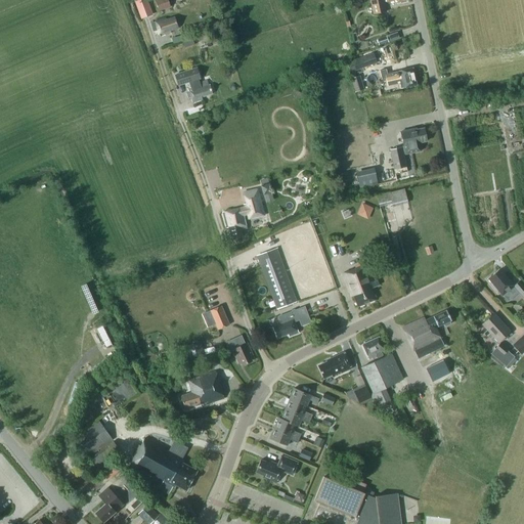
[(133,0),(140,19),(153,14),(146,0),(133,0)]
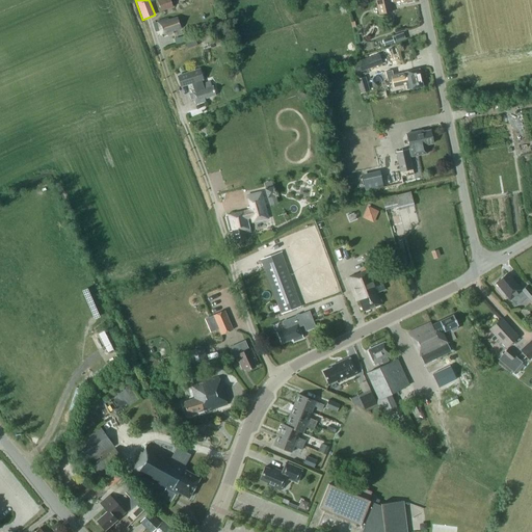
[(160,0),(157,1),(160,9),(171,4),(169,0),(160,0)]
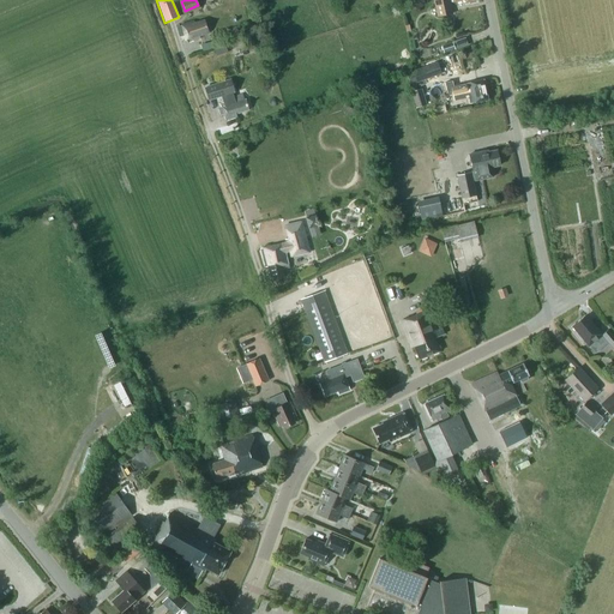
[(434,0),(438,17),(452,14),(449,0),(452,0),(453,2),(462,0),(464,0),(465,2),(476,0),(434,0)]
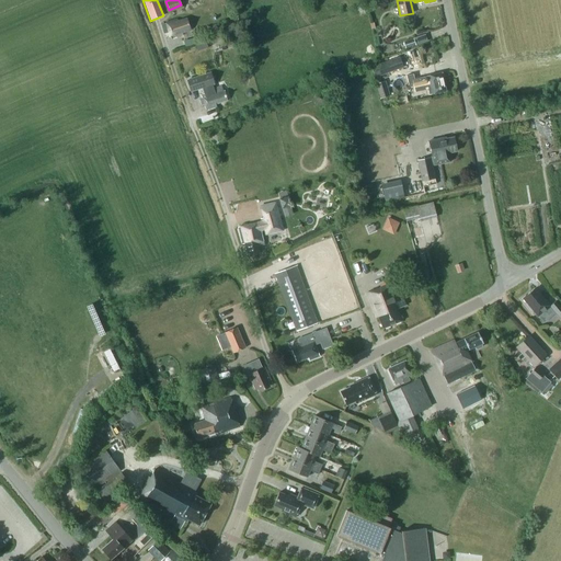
[(176,19),(165,22),(165,23),(161,24),(163,34),(169,33),(170,38),(182,34),(181,32),(190,29),(186,18),(178,21),(176,19)]
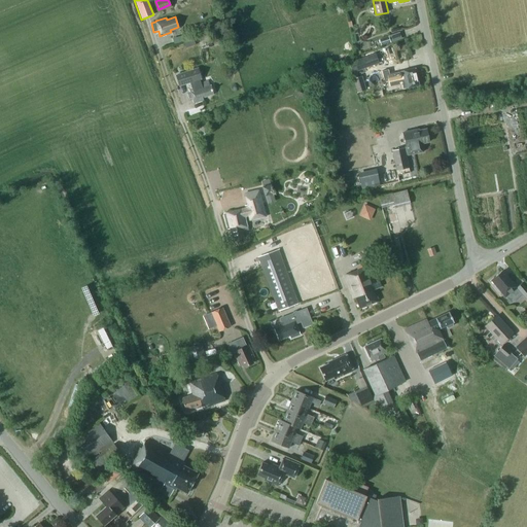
[(211,36),(213,45),(223,42),(220,33),(211,36)]
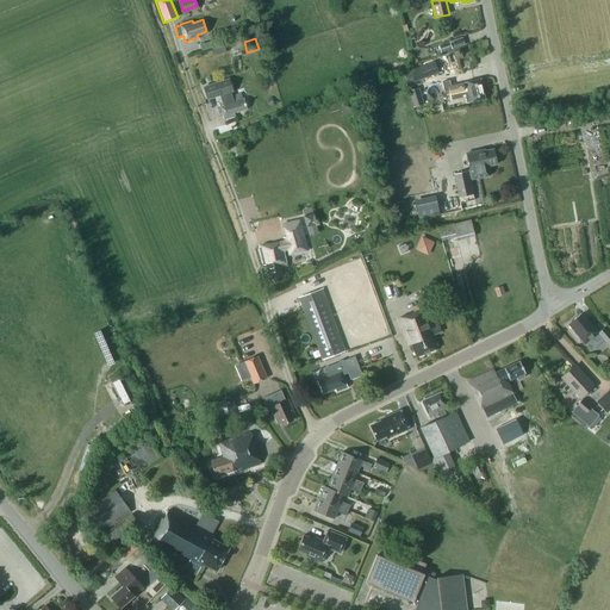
[(439,47),(441,53),(452,49),(449,43),(439,47)]
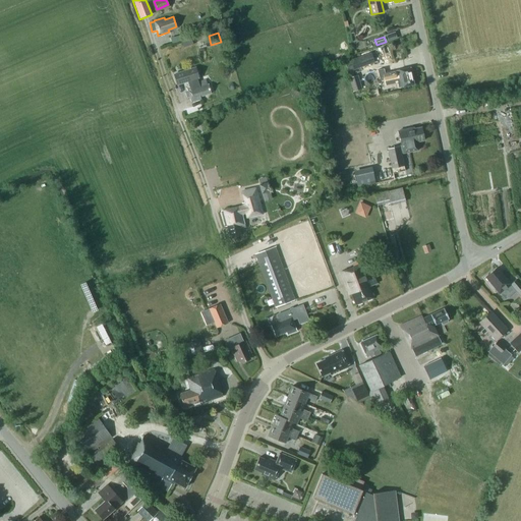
[(344,63),(347,73),(374,62),(370,52),(344,63)]
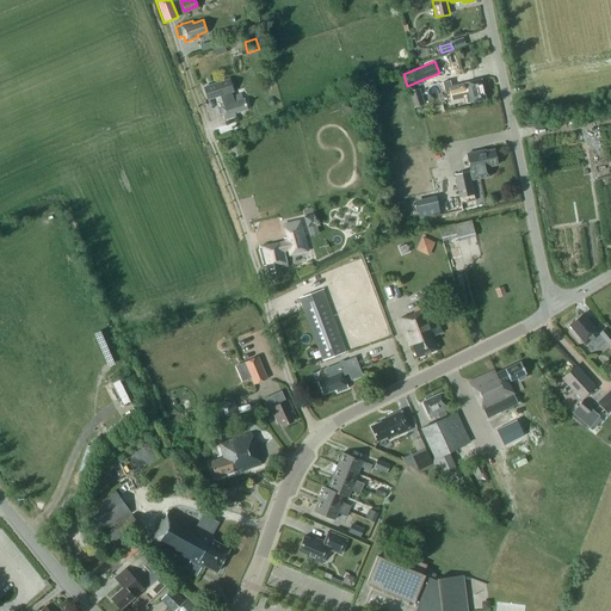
[(234,92),(229,79),(204,87),(208,99),(221,96),(222,103),(220,103),(224,121),(235,117),(235,113),(247,110),(245,99),(244,100),(241,94),(233,97),(232,93),(234,92)]
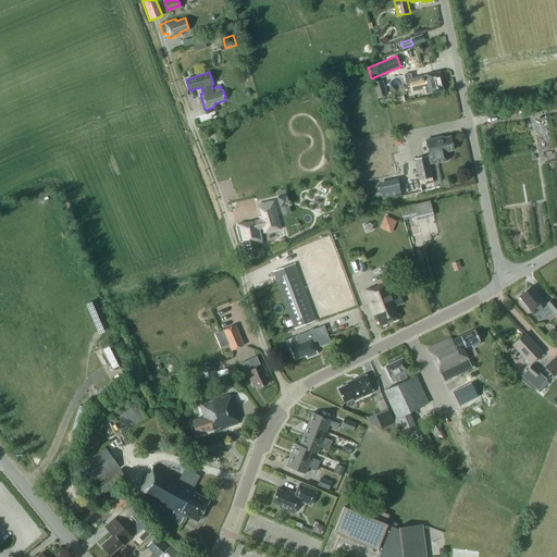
[(443,90),(438,72),(422,76),(404,81),(407,94),(416,91),(415,88),(424,86),(425,94),(431,93),(431,94),(443,90)]
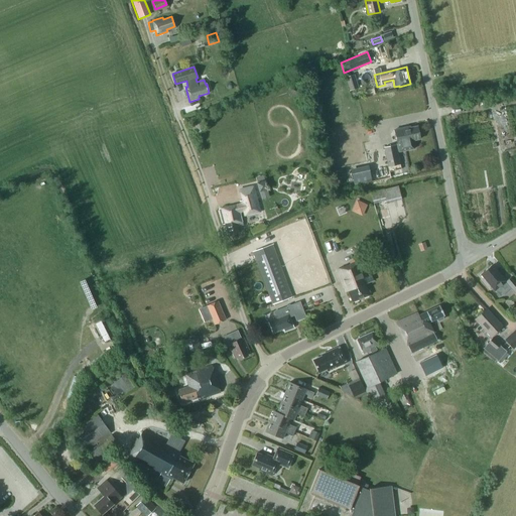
[(353,75),(346,78),(350,91),(358,89),(353,75)]
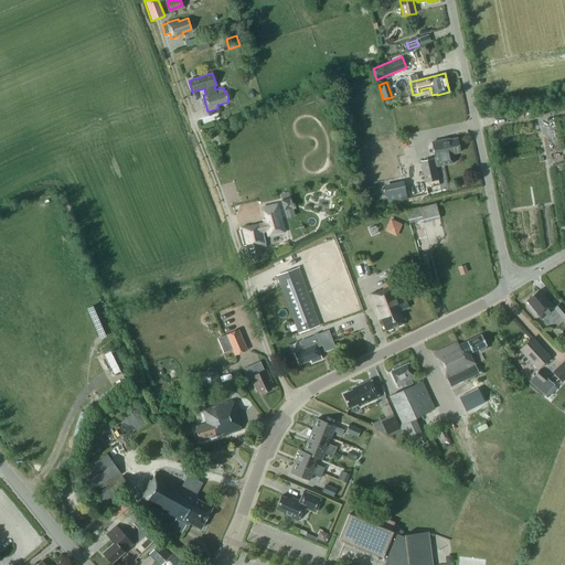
[(433,142),(436,158),(420,161),(425,183),(438,180),(435,167),(454,162),(451,155),(460,152),(457,138),(445,141),(445,139),(433,142)]
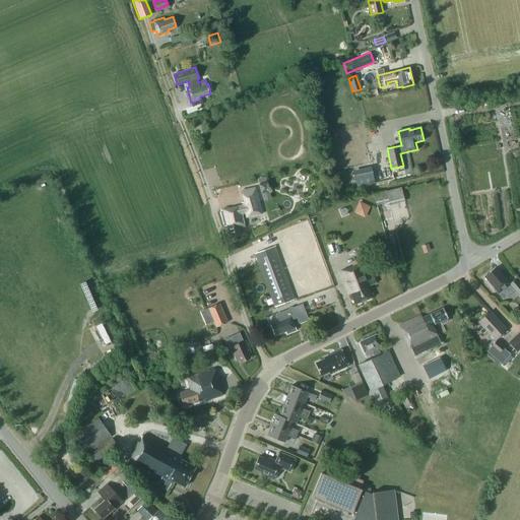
[(356,187),(374,183),(374,182),(372,173),(371,170),(353,173),(356,187)]
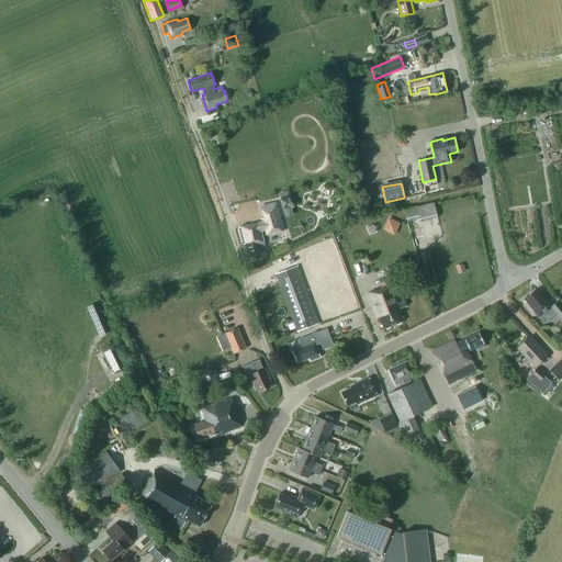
[(277,199),(279,209),(290,205),(287,195),(277,199)]
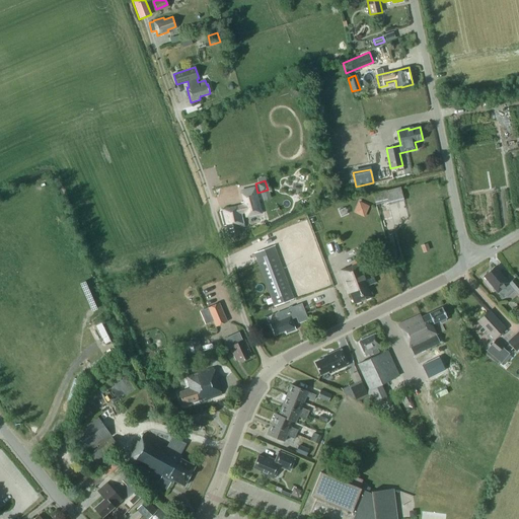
[(241,205),(220,210),(224,226),(226,225),(229,236),(240,233),(238,227),(244,225),(241,214),(245,213),(246,217),(262,212),(254,187),(241,191),(244,202),(241,202),(241,205)]
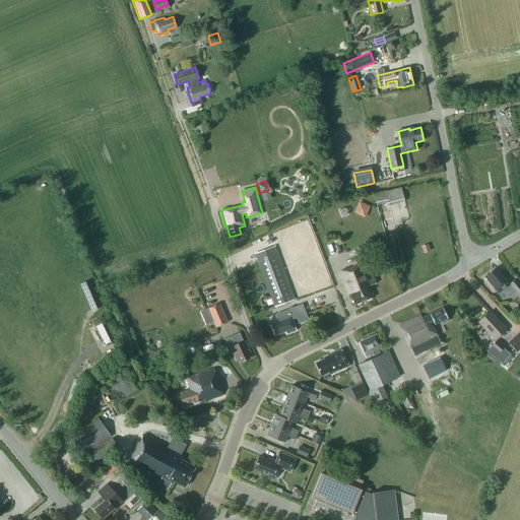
[(375,193),(378,205),(388,202),(389,205),(405,201),(401,187),(375,193)]
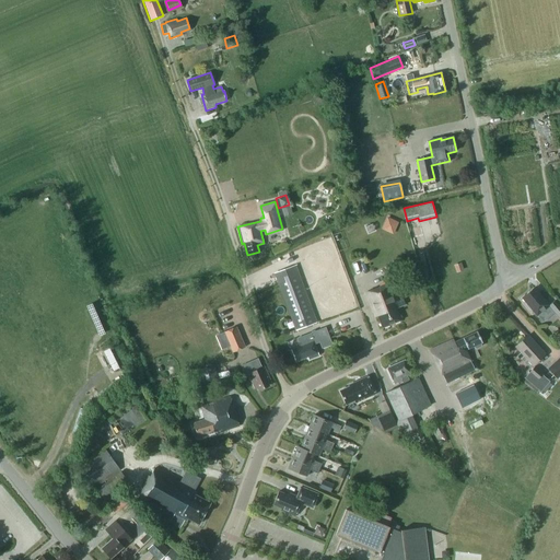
[(394,234),(399,221),(386,216),(381,229),(394,234)]
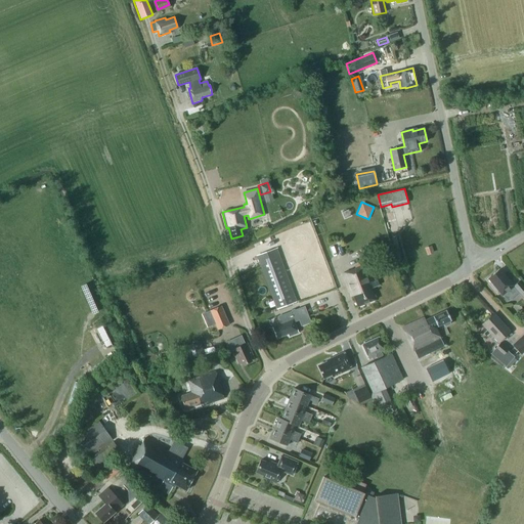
[(389,246),(383,248),(386,257),(392,254),(389,246)]
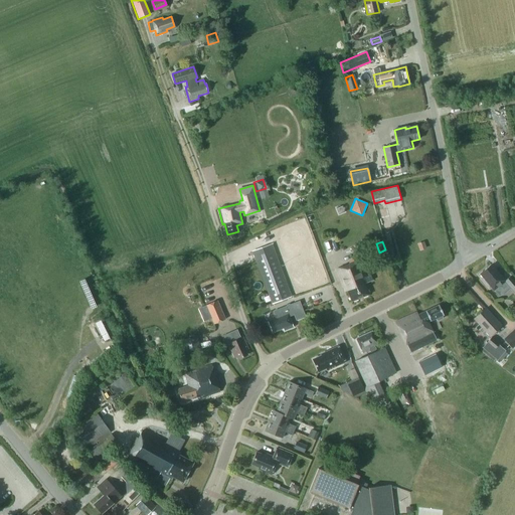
[(252,249),(273,304),(291,297),(271,242),(252,249)]
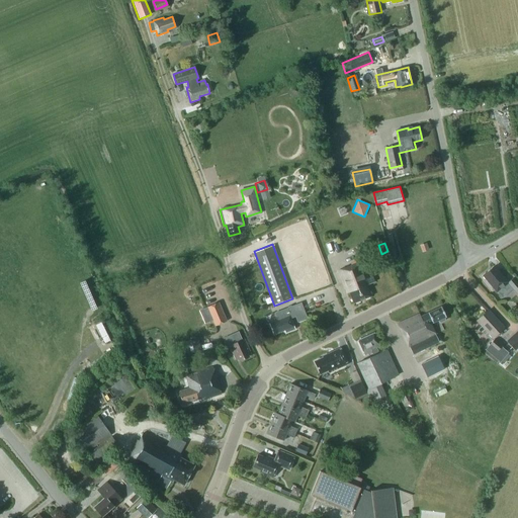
[(359,262),(338,271),(347,292),(349,292),(354,303),(371,295),(366,285),(368,284),(375,281),(372,276),(366,279),(359,262)]
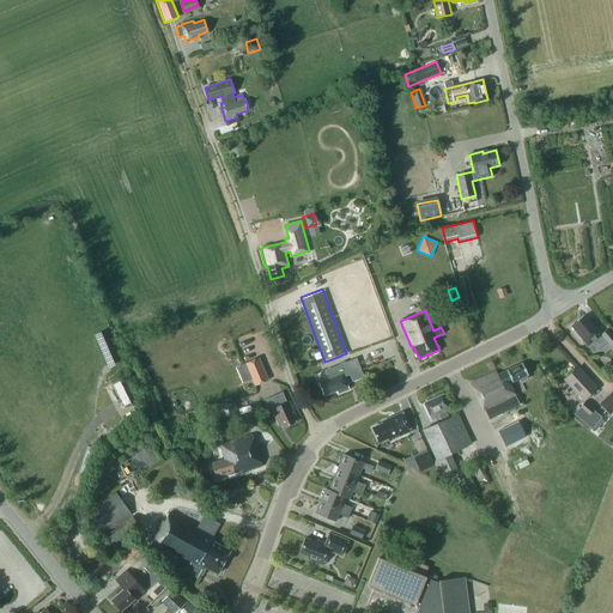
[(606,343),(611,347),(612,349),(612,346),(612,334),(607,328),(601,334),(586,315),(571,326),(576,332),(574,333),(581,340),(582,339),(588,345),(594,352),(606,343)]
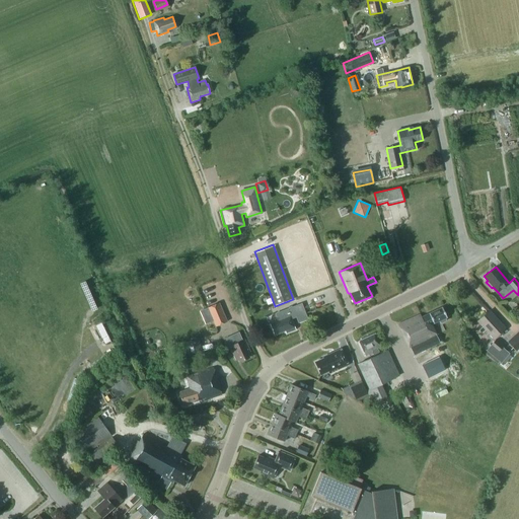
[(219,303),(208,307),(216,326),(227,321),(219,303)]
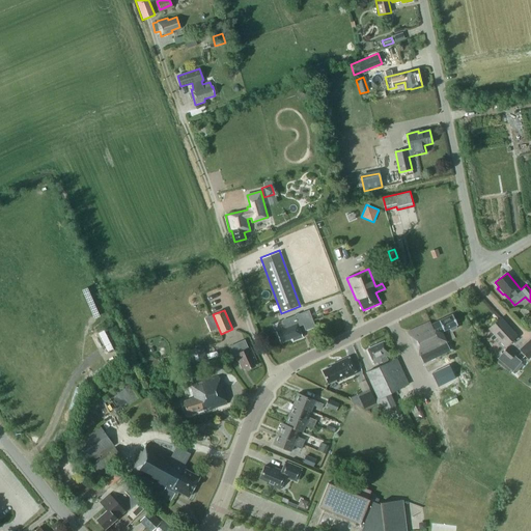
[(276,332),(280,342),(291,338),(292,341),(302,337),(298,326),(303,325),(305,330),(313,326),(308,311),(282,322),(284,328),(276,332)]
